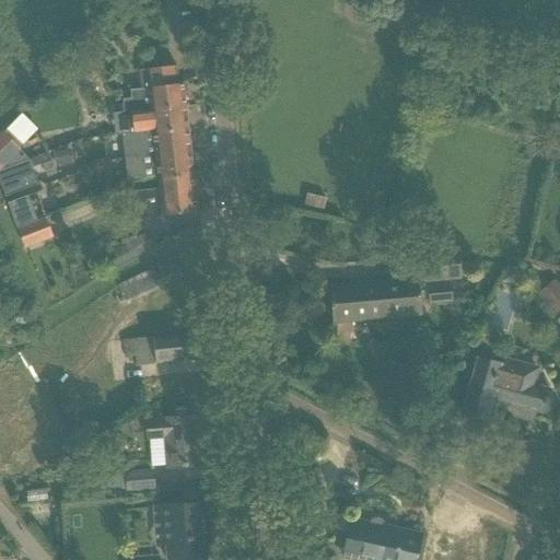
[(193,23),(182,24),(184,47),(195,46),(193,23)]
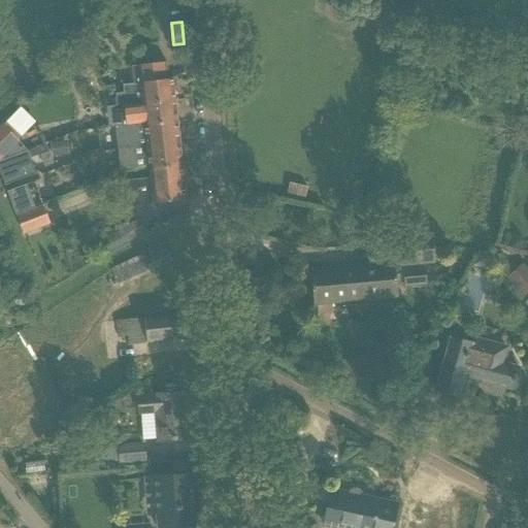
[(70,62),(57,74),(62,80),(75,68),(70,62)]
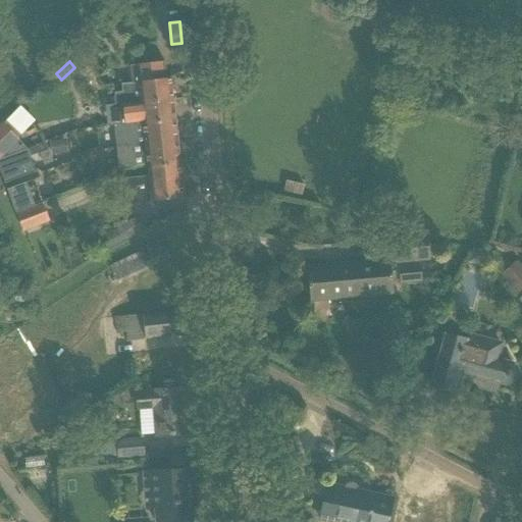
[(166,79),(164,62),(144,64),(131,66),(133,84),(121,84),(122,92),(114,93),(115,105),(173,98),(170,79),(166,79)]
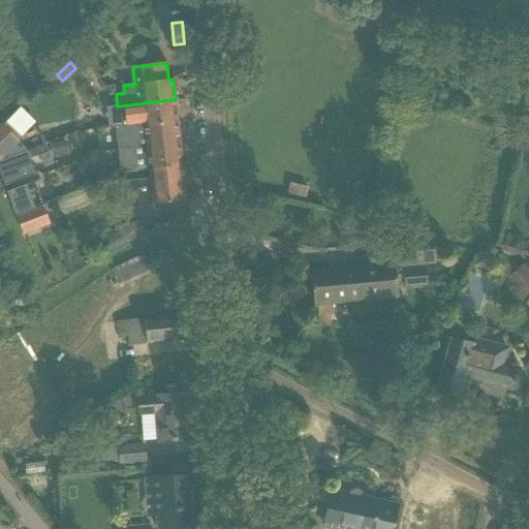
[(116,129),(145,125),(144,123),(178,119),(176,99),(117,106),(114,106),(114,112),(111,118),(116,122),(116,123),(116,129)]
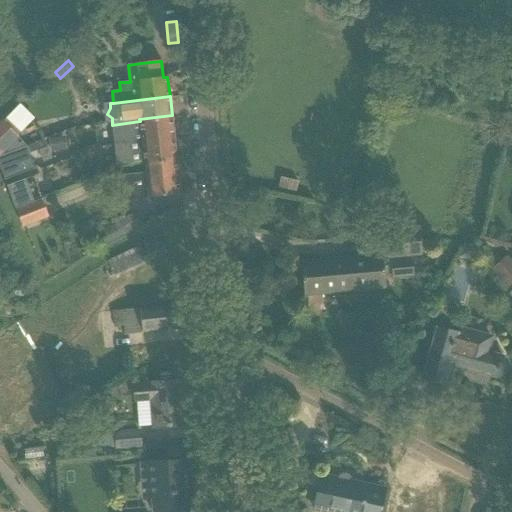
[(114,145),(174,137),(172,115),(139,119),(140,121),(112,125),(114,145)]
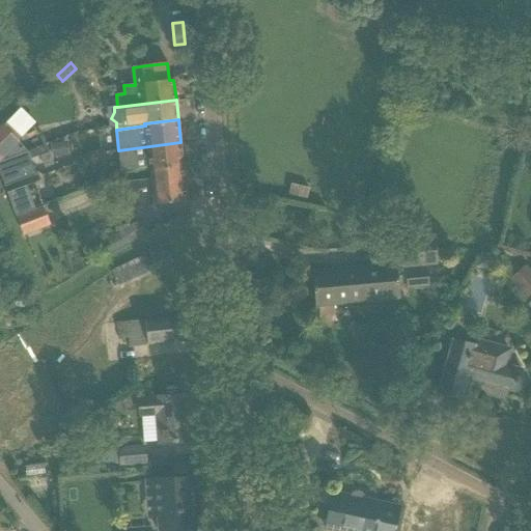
[(2,126),(0,128),(0,161),(19,141),(2,126)]
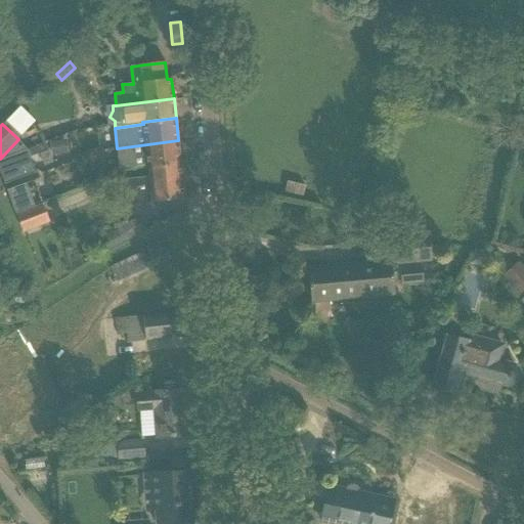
[(147,167),(148,167),(181,163),(178,140),(117,148),(119,170),(147,167)]
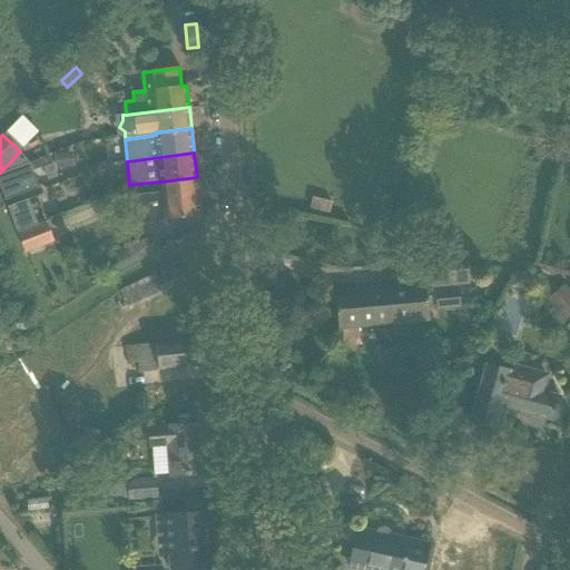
[(72,155),(55,156),(57,170),(74,169),(72,155)]
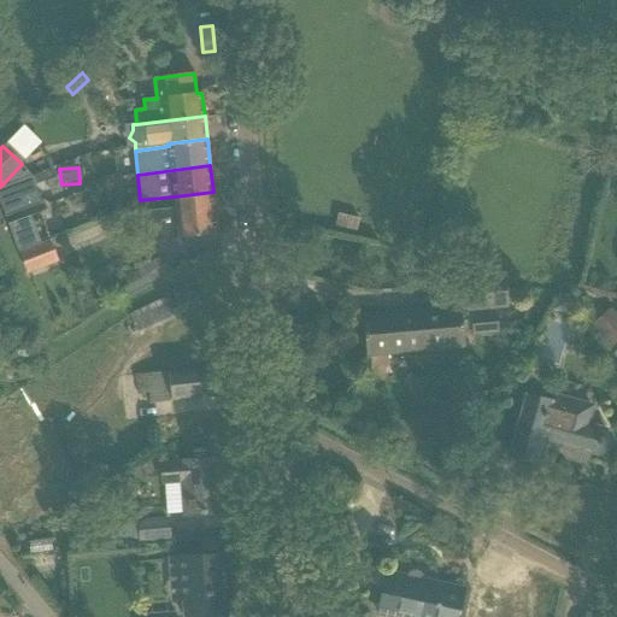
[(33,177),(0,189),(0,201),(6,217),(42,203),(33,177)]
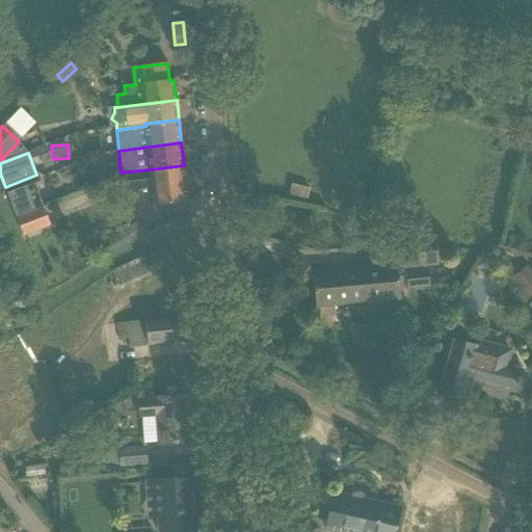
[(188,202),(184,165),(151,169),(152,179),(126,182),(125,182),(127,208),(155,206),(188,202)]
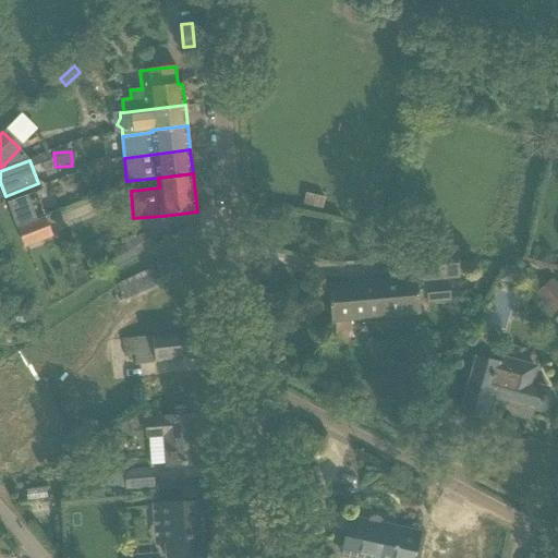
[(16,227),(37,219),(27,195),(8,203),(16,227)]
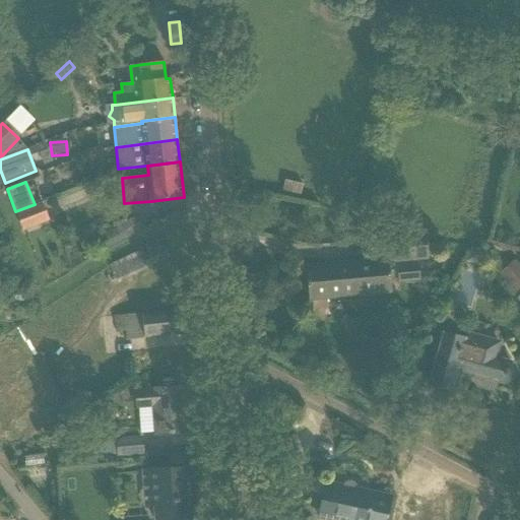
[(22,231),(49,220),(43,201),(15,211),(22,231)]
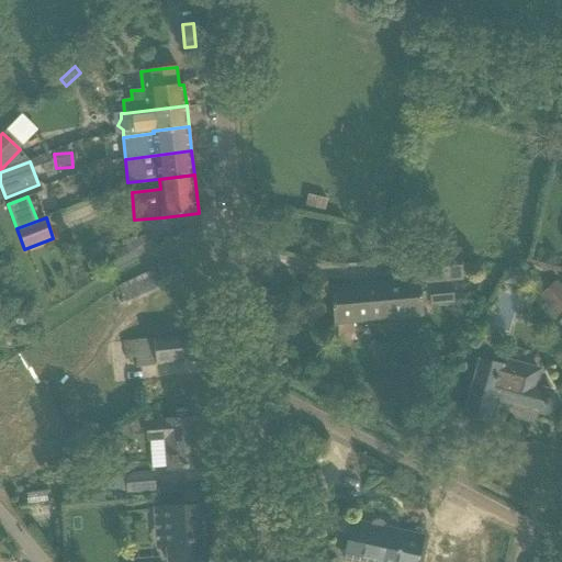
[(110,273),(155,246),(147,234),(102,260),(110,273)]
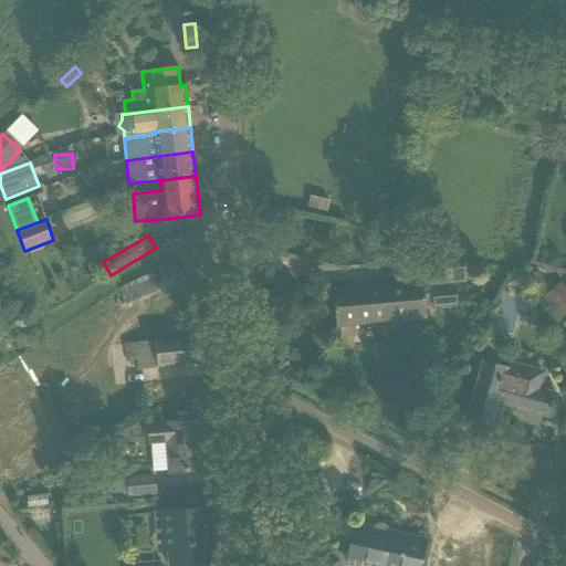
[(428,283),(465,280),(463,255),(426,258),(428,283)]
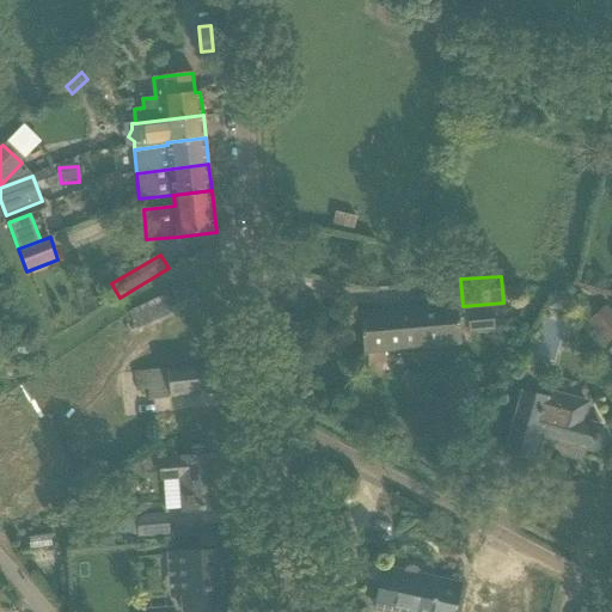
[(190,281),(164,293),(165,295),(172,313),(172,314),(200,303),(190,281)]
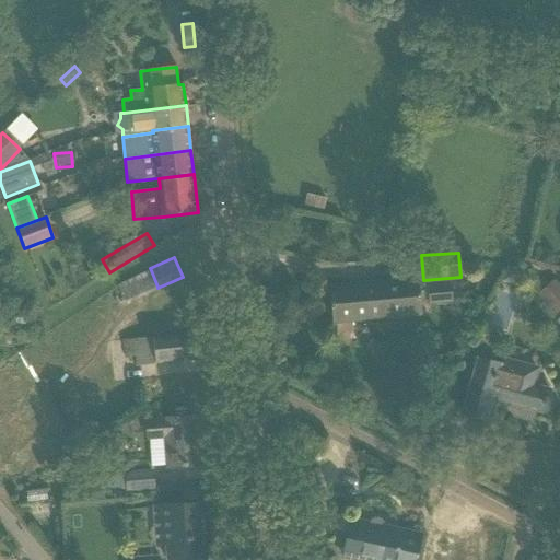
[(523,288),(527,271),(506,266),(502,281),(523,288)]
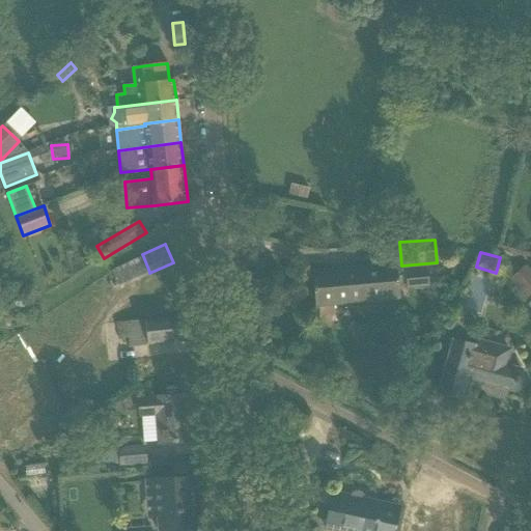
[(524,300),(530,292),(530,271),(526,266),(507,283),(524,300)]
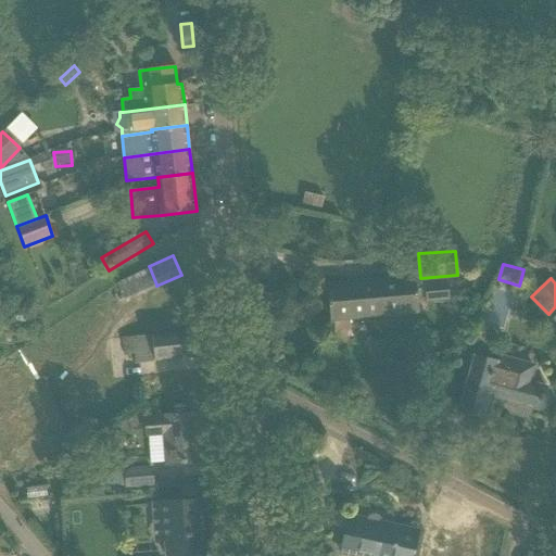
[(330,319),(419,312),(416,279),(350,285),(328,286),(330,319)]
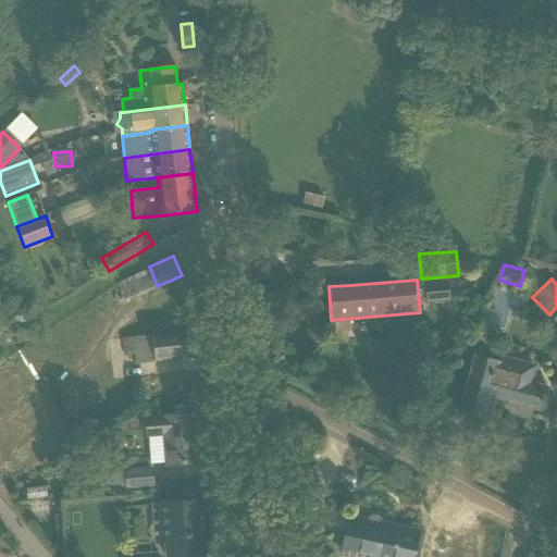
[(428,302),(450,300),(449,281),(425,284),(428,302)]
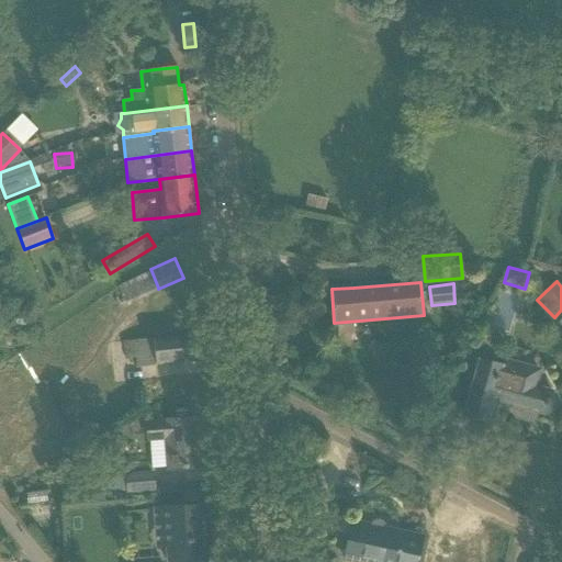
[(201,360),(199,334),(154,339),(124,341),(126,358),(135,358),(136,368),(201,360)]
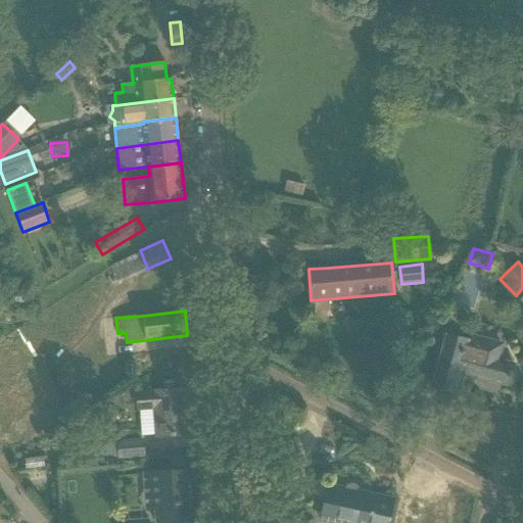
[(466,332),(464,340),(446,336),(438,367),(433,386),(453,391),(459,371),(478,376),(477,383),(480,388),(492,392),(498,389),(500,382),(508,384),(513,365),(500,361),(504,343),(466,332)]
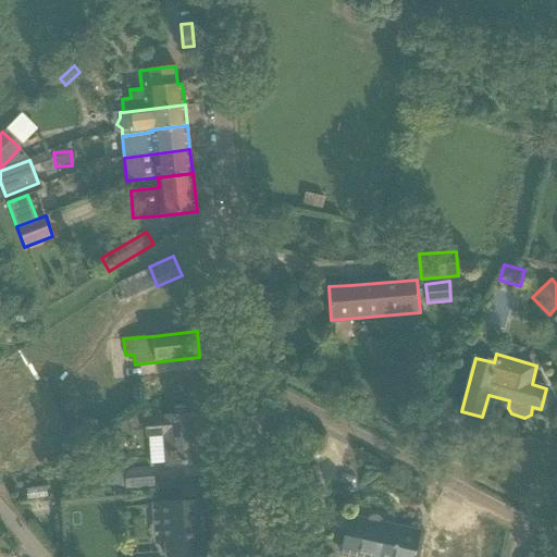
[(166,417),(149,418),(150,433),(165,432),(168,465),(170,465),(202,462),(202,460),(201,443),(197,443),(195,415),(173,417),(166,417)]
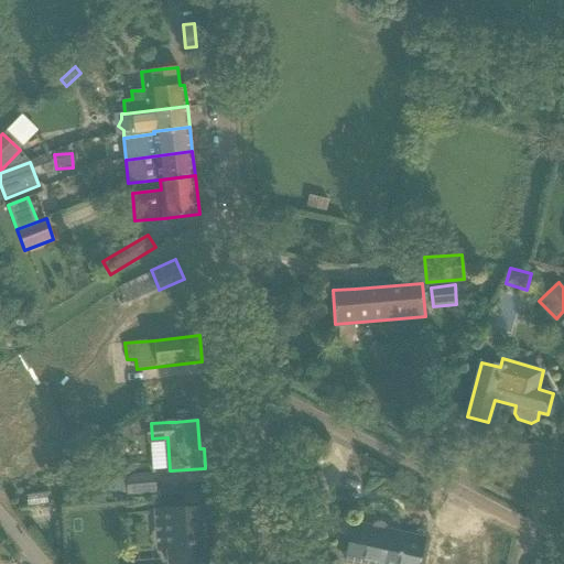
[(127,496),(156,492),(155,473),(126,475),(127,496)]
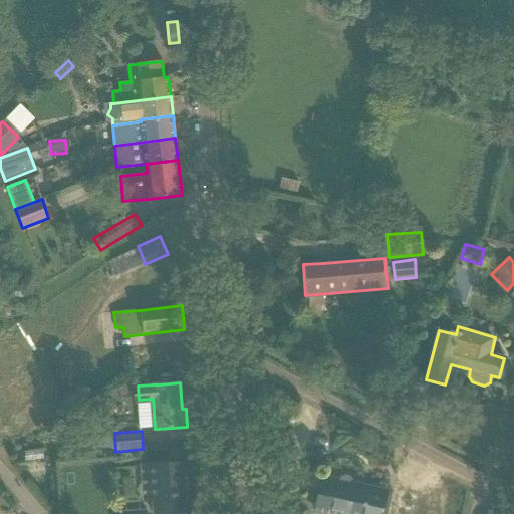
[(152,465),(151,465),(154,512),(156,512),(199,509),(197,485),(191,485),(190,462),(152,465)]
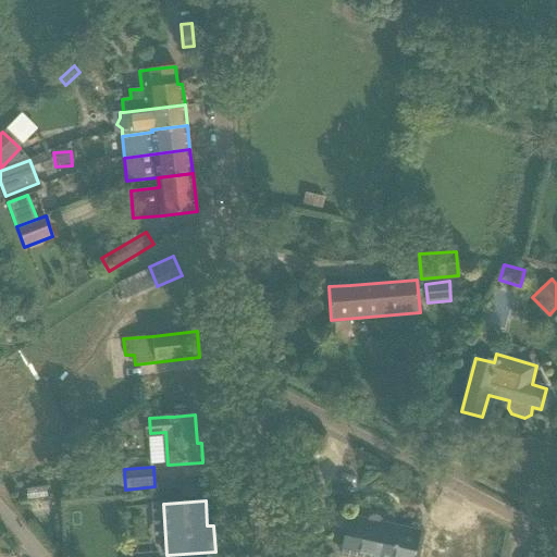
[(343,548),(342,555),(343,555),(351,556),(413,556),(419,532),(382,524),(382,522),(381,519),(380,517),(378,516),(374,516),(372,516),(370,517),(368,519),(367,521),(349,518),(343,548)]
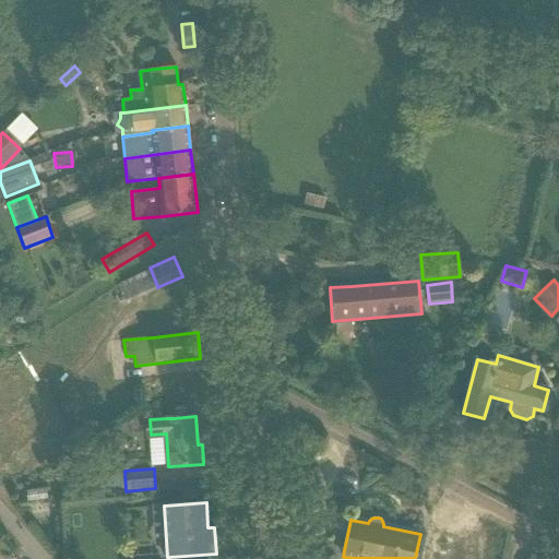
[(438,547),(435,558),(483,558),(484,558),(485,557),(468,554),(468,552),(467,552),(467,554),(464,552),(463,552),(460,552),(460,551),(455,550),(456,550),(454,549),(454,550),(438,547)]
